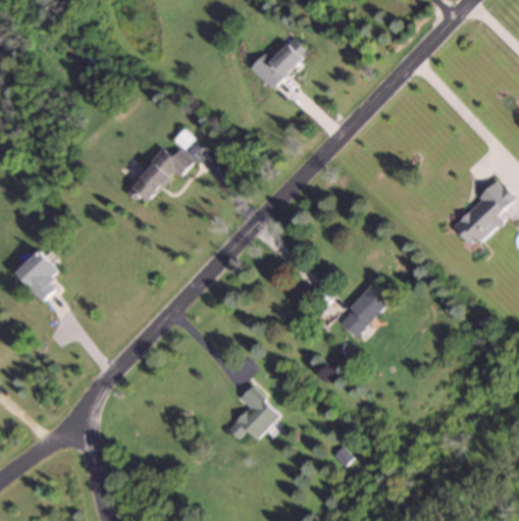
[(308,53),(294,39),(270,61),(263,55),(250,68),(271,90),(308,53)]
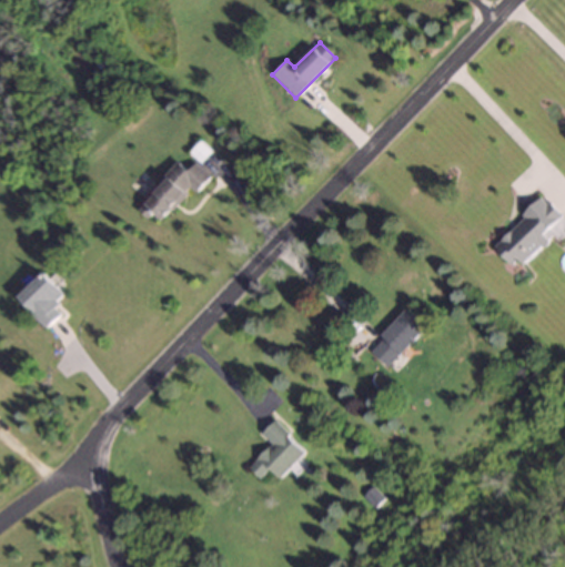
[(209,175),(194,161),(187,169),(179,161),(134,205),(153,223),(189,188),(192,191),(209,175)]
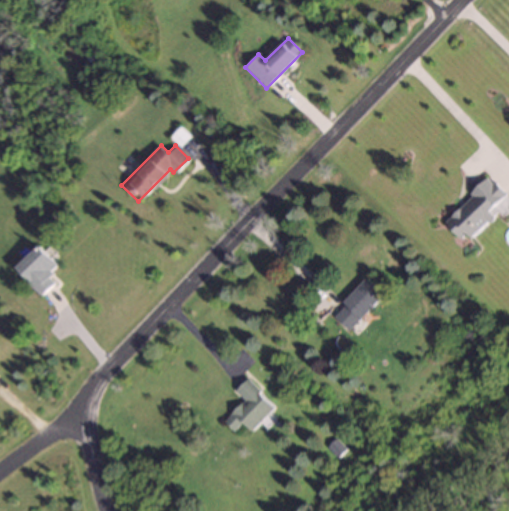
[(461,242),(490,214),(487,212),(504,196),(486,177),(441,221),(461,242)]
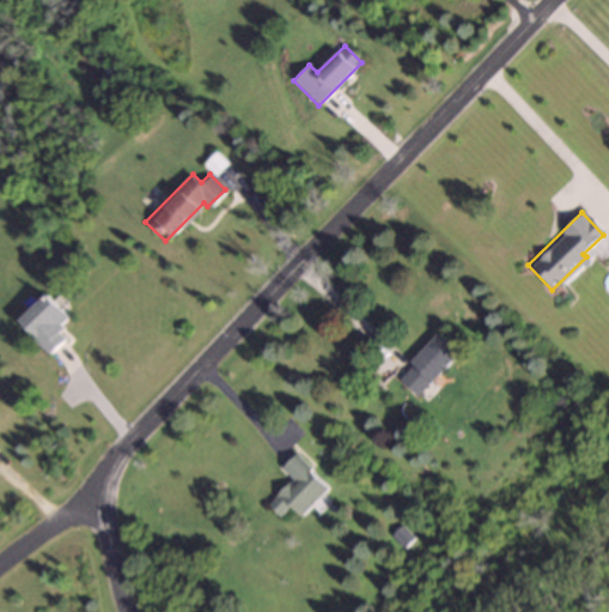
[(47,351),(62,337),(54,327),(68,314),(48,291),(17,319),(47,351)]
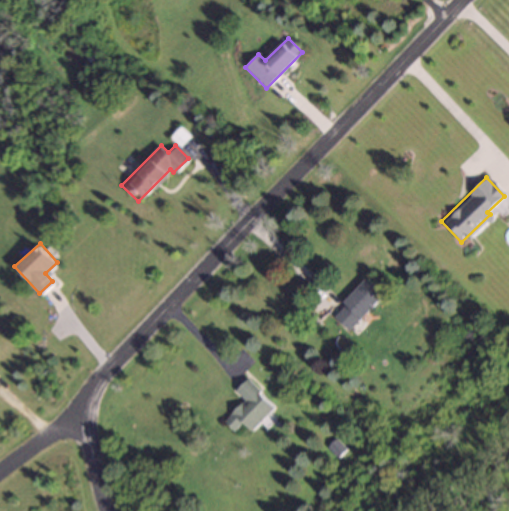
[(347,329),(383,292),(365,275),(329,313),(347,329)]
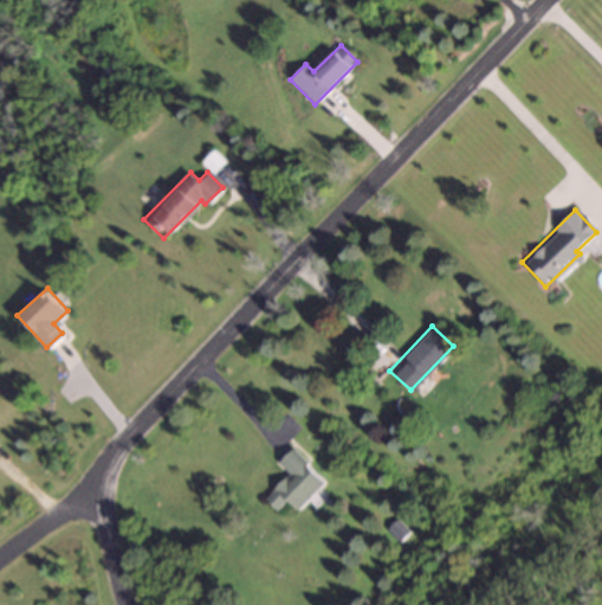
[(286,500),(296,509),(324,482),(292,446),(277,461),(289,474),(264,496),(276,509),(286,500)]
